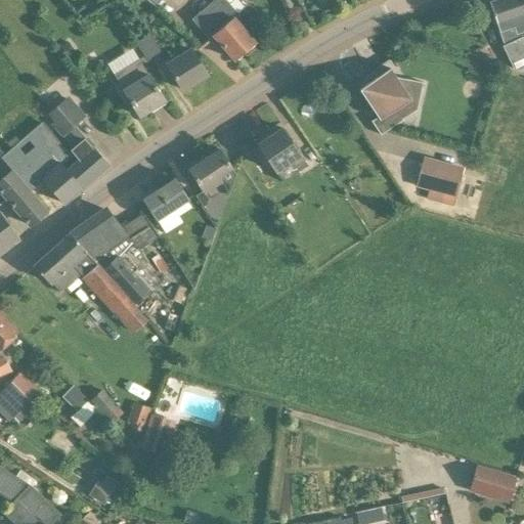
[(236,55),(258,37),(239,13),(226,0),(212,0),(191,17),(210,38),(214,35),(236,55)]
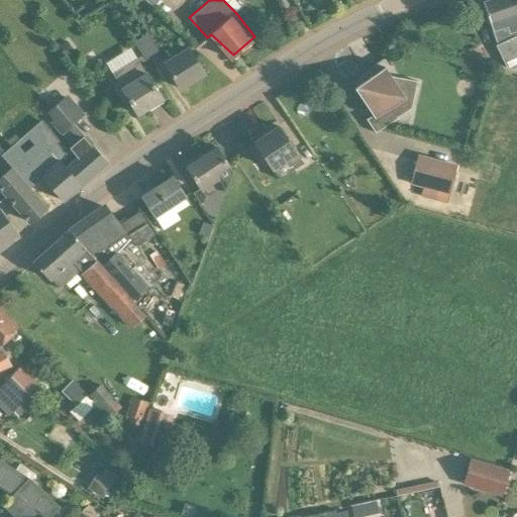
[(516,0),(493,0),(483,4),(492,32),(497,45),(496,45),(502,60),(511,56),(514,60),(516,58),(516,0)]
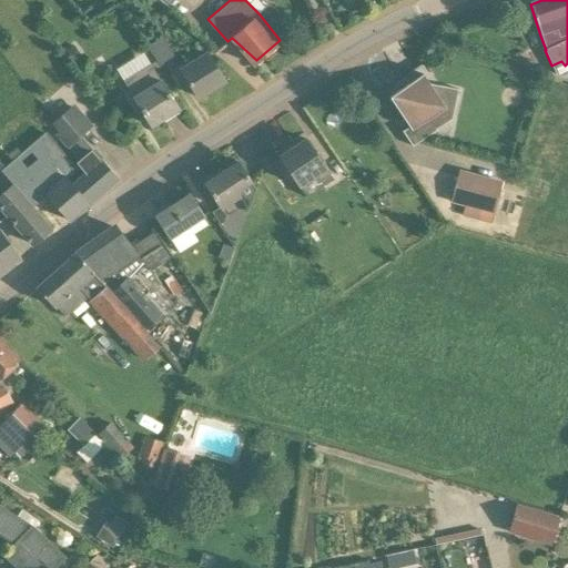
[(160,69),(176,59),(163,37),(146,47),(160,69)]
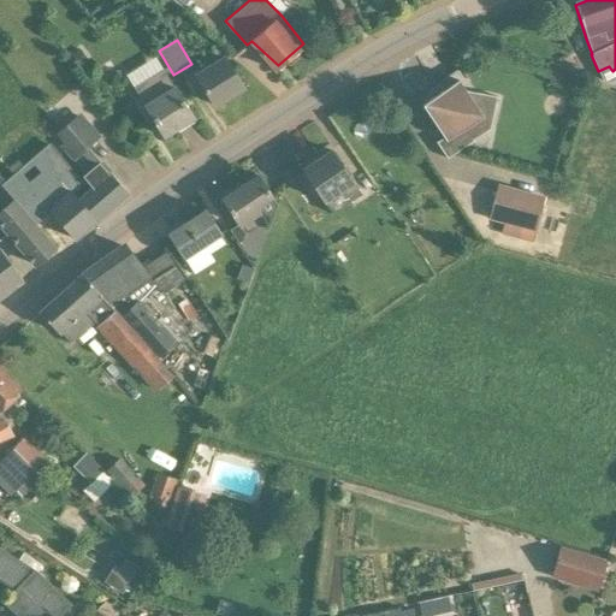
[(242,88),(223,57),(209,65),(208,63),(193,72),(195,75),(214,106),(242,88)]
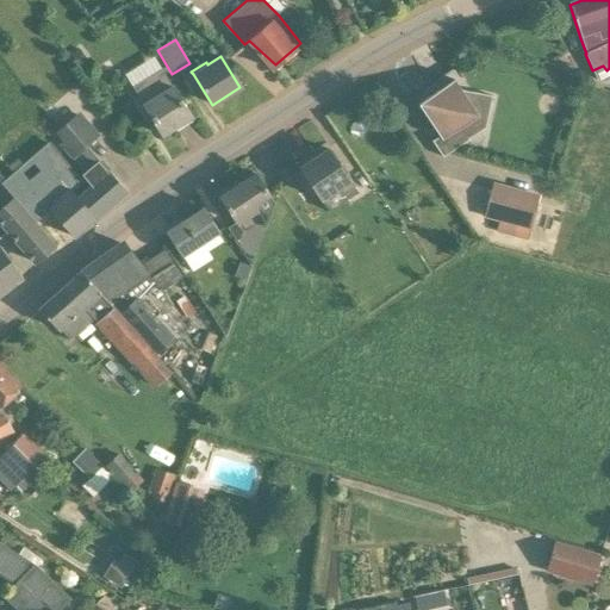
[(191,118),(172,86),(161,70),(132,88),(142,105),(143,104),(162,135),(191,118)]
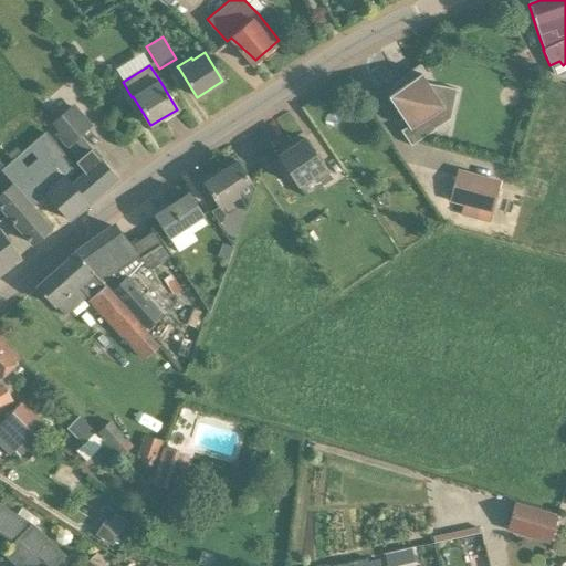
[(411,146),(436,130),(446,124),(453,90),(428,84),(421,74),(388,96),(408,127),(401,132),(411,146)]
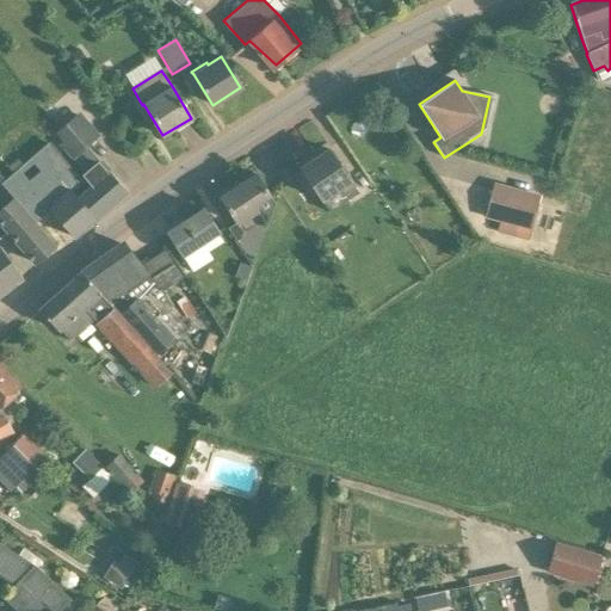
[(107,173),(97,160),(85,148),(97,137),(79,116),(59,133),(63,141),(60,144),(84,173),(81,176),(90,187),(81,195),(99,215),(125,192),(109,172),(107,173)]
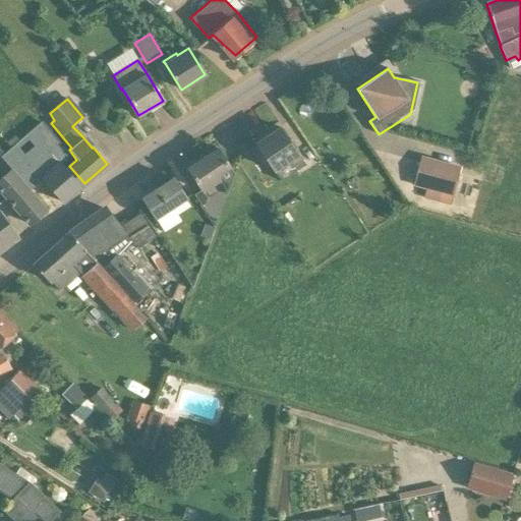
[(68,167),(45,141),(53,135),(40,118),(8,145),(38,178),(39,177),(62,203),(84,183),(69,166),(68,167)]
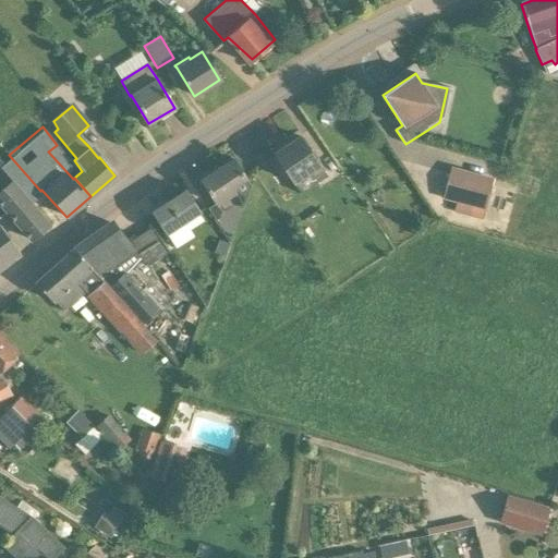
[(320,168),(300,137),(275,154),(295,185),(301,195),(327,178),(322,168),(320,168)]
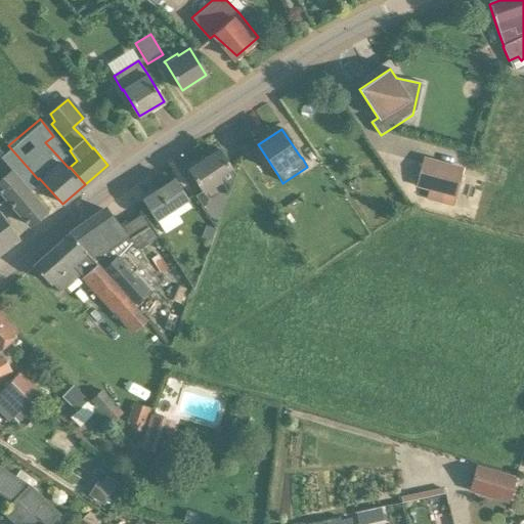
[(232,169),(220,148),(202,161),(200,158),(189,165),(190,168),(189,169),(206,193),(221,183),(228,195),(235,175),(232,170),(232,169)]
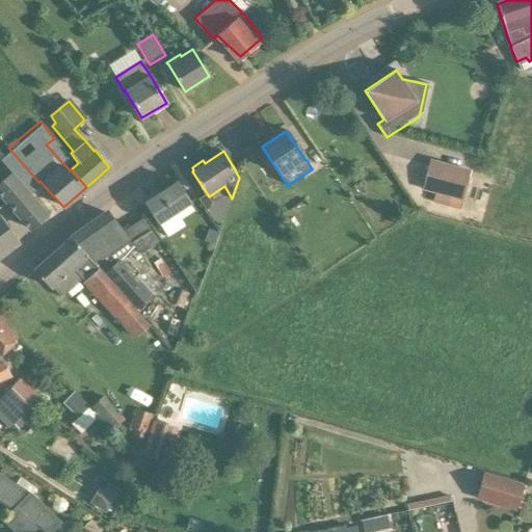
[(462,201),(469,178),(428,166),(422,189),(435,193),(432,203),(447,206),(450,196),(462,201)]
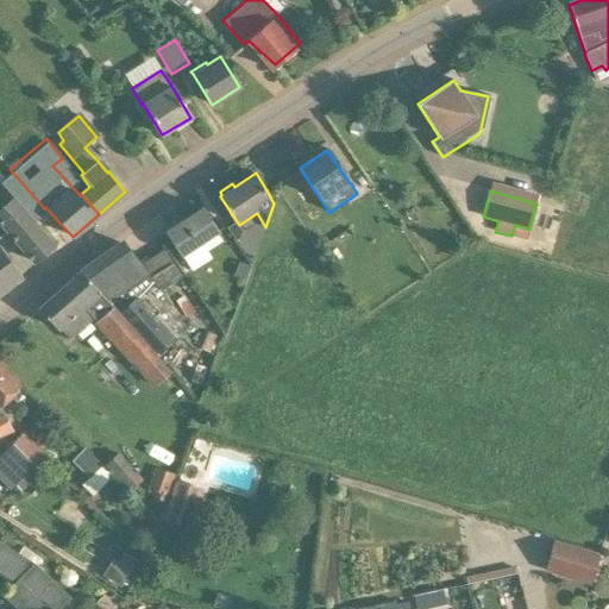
[(4,207),(0,203),(0,223),(35,263),(54,246),(13,199),(4,207)]
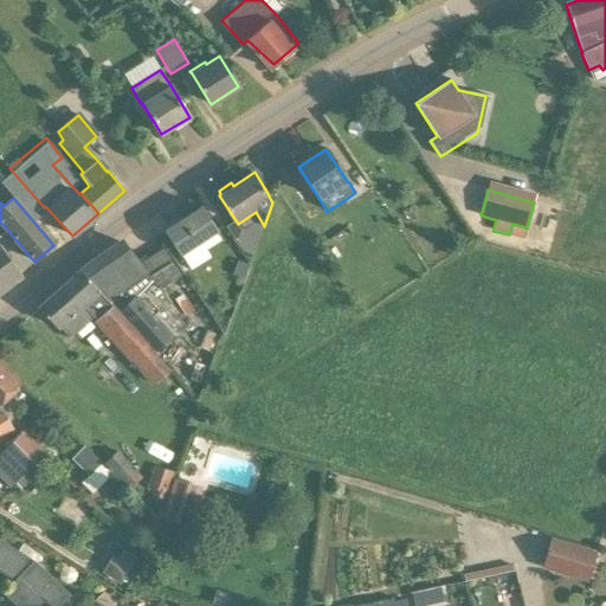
[(206,251),(221,240),(217,233),(218,233),(201,207),(166,230),(182,256),(201,244),(206,251)]
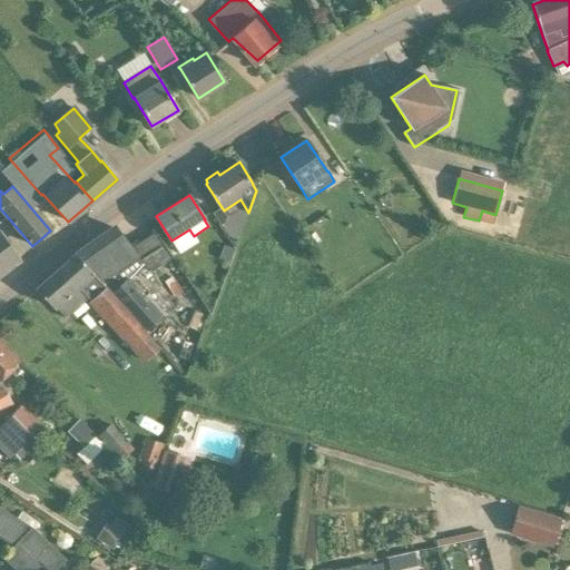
[(131,248),(114,228),(76,254),(119,303),(134,292),(127,284),(145,265),(150,273),(172,258),(155,233),(131,248)]
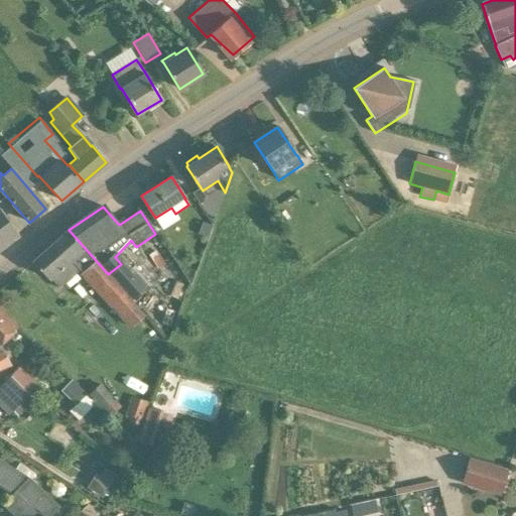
[(0,249),(19,236),(0,210),(0,249)]
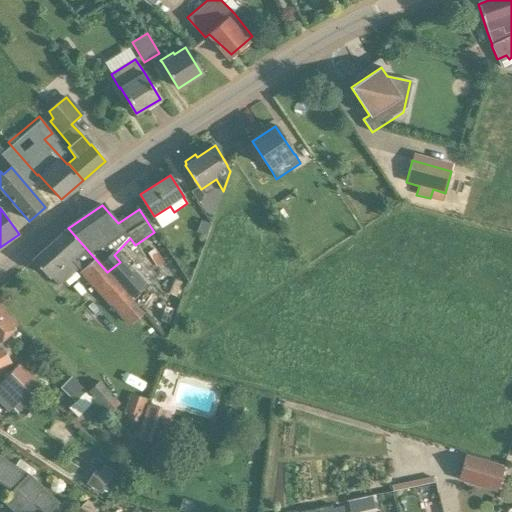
[(113,277),(107,272),(68,228),(33,259),(50,279),(51,278),(59,286),(79,269),(81,271),(79,272),(129,328),(145,314),(137,305),(113,277)]
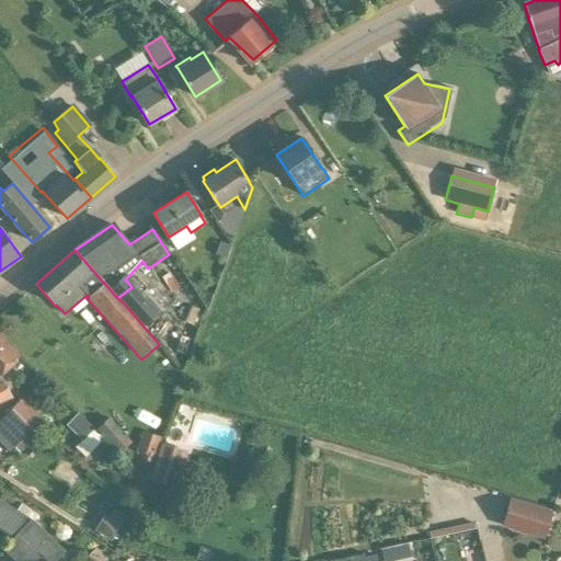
[(2,375),(16,362),(16,359),(20,357),(0,336),(0,411),(8,407),(15,402),(12,398),(3,381),(0,382),(0,375),(1,374),(2,375)]
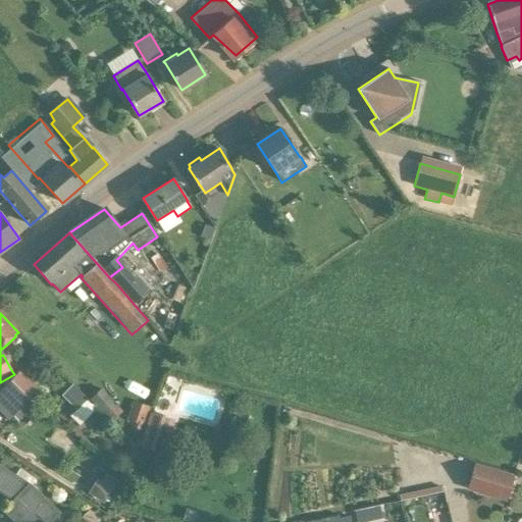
[(37,406),(46,396),(20,371),(10,381),(31,399),(37,406)]
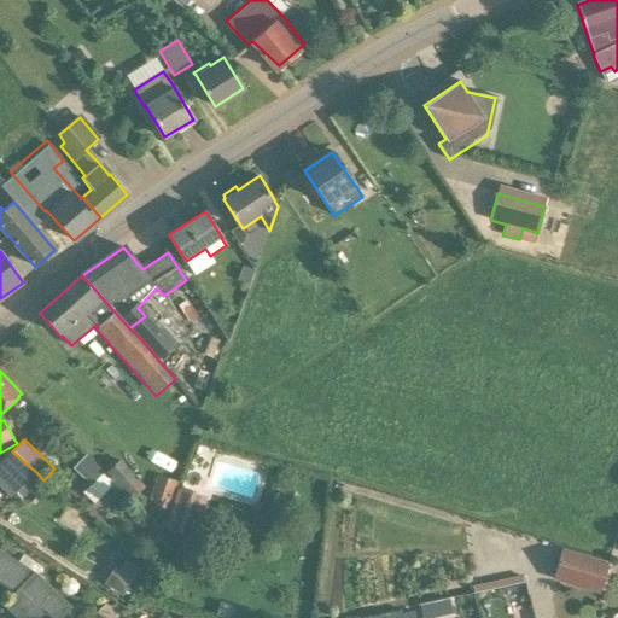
[(0,489),(10,500),(18,491),(36,472),(12,452),(9,448),(0,453),(0,461),(0,462),(0,489)]
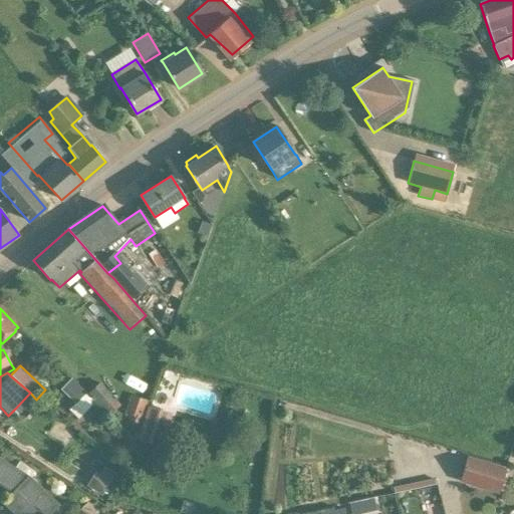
[(83,414),(94,403),(71,378),(60,390),(83,414)]
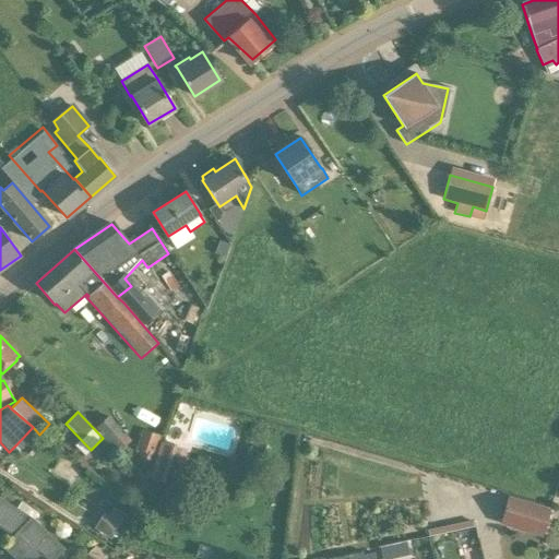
[(119,453),(131,442),(109,417),(97,427),(119,453)]
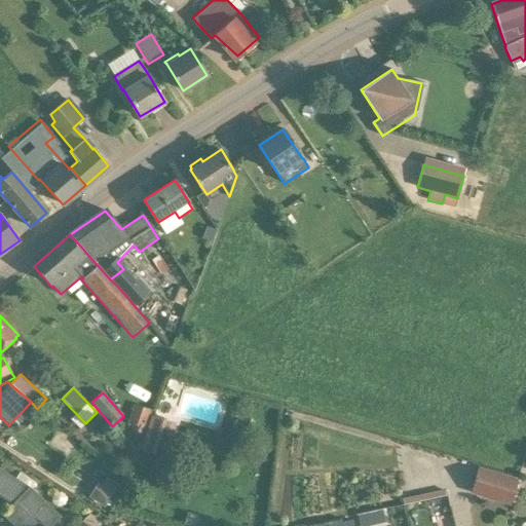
[(142,439),(151,411),(134,405),(127,423),(133,425),(129,435),(142,439)]
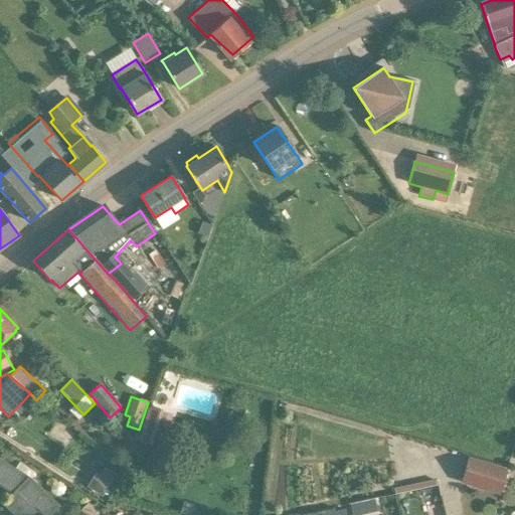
[(141,440),(162,446),(171,414),(150,407),(141,440)]
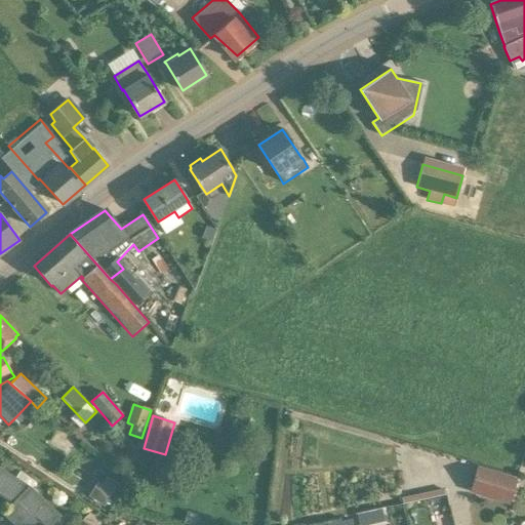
[(52,524),(62,516),(29,486),(0,466),(0,492),(15,503),(8,512),(18,520),(15,523),(17,524),(52,524)]
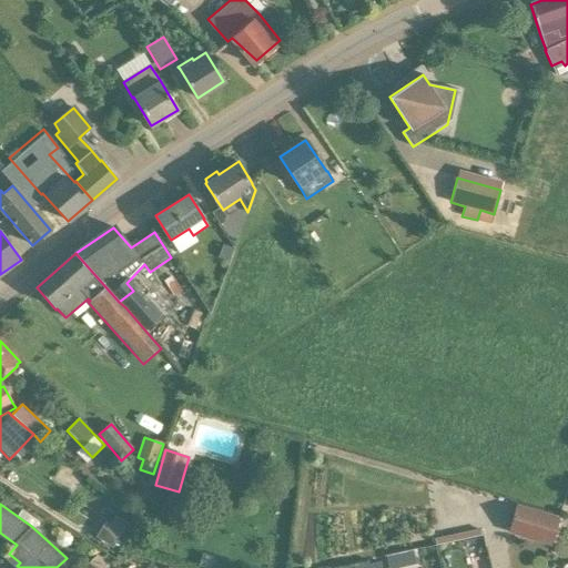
[(560,516),(517,505),(509,534),(553,545),(560,516)]
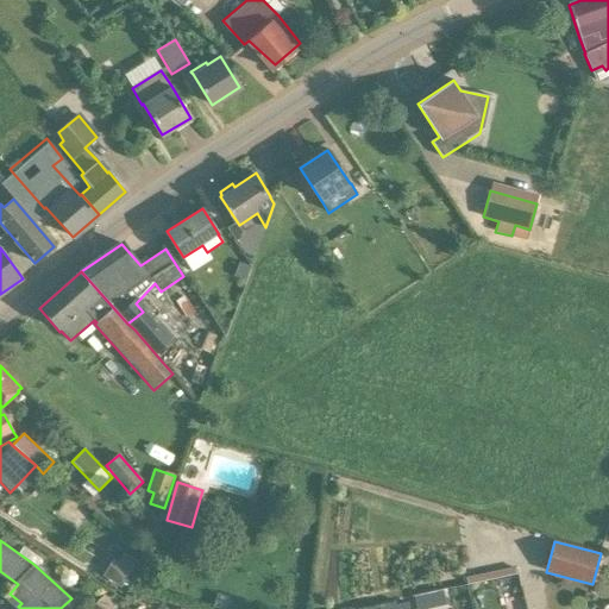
[(121,586),(131,571),(119,563),(110,578),(121,586)]
